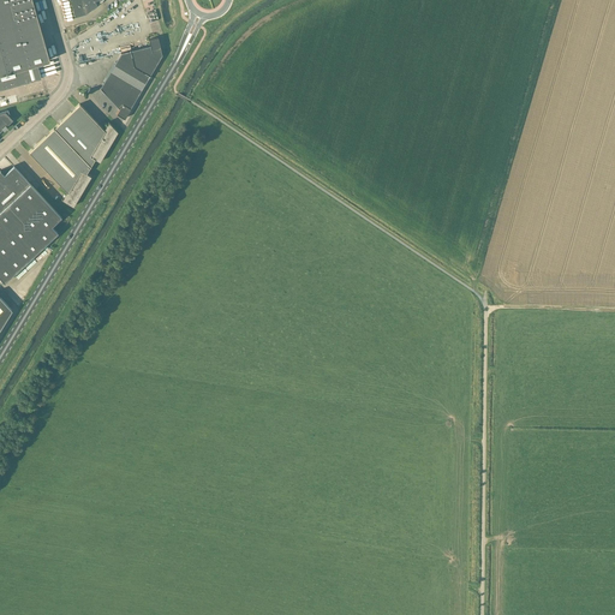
[(0,0),(0,89),(40,78),(36,64),(48,60),(31,0),(0,0)]
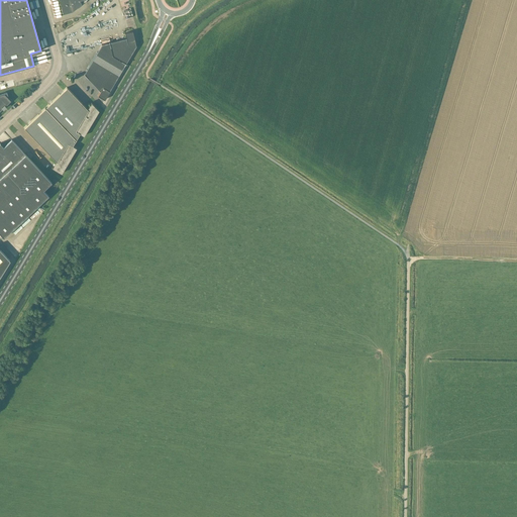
[(58,0),(63,14),(73,11),(86,0),(58,0)]
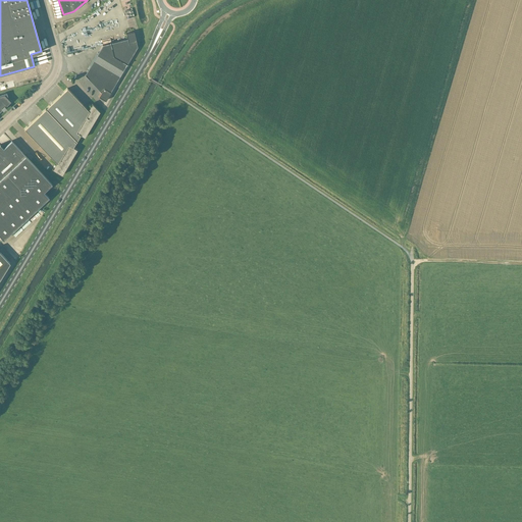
[(101,93),(98,97),(105,101),(110,92),(137,47),(136,42),(134,32),(125,34),(126,39),(104,45),(102,45),(85,74),(101,93)]
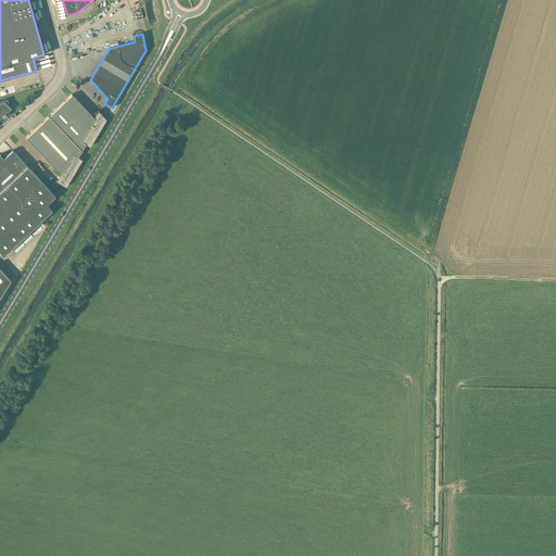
[(95,118),(72,95),(26,138),(61,175),(57,181),(66,187),(83,160),(77,156),(86,143),(90,147),(106,119),(98,111),(95,118)]
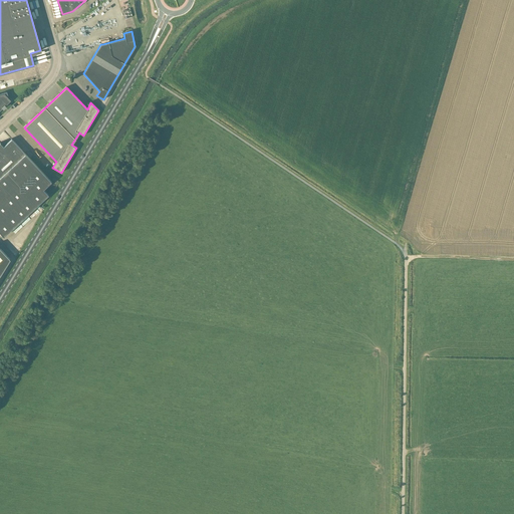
[(6,92),(0,93),(0,109),(10,100),(9,98),(7,95),(6,92)]
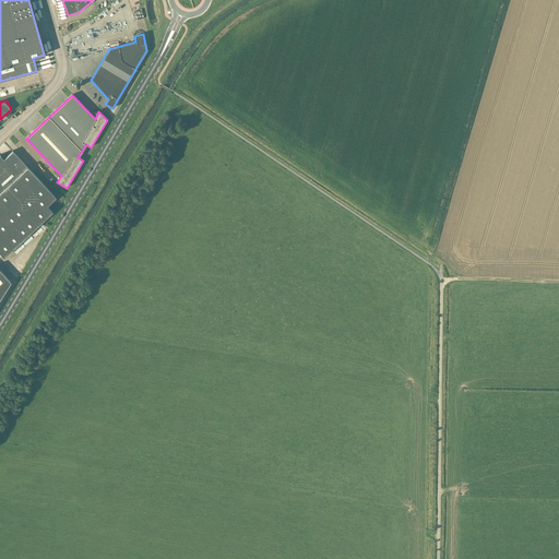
[(47,205),(56,197),(12,151),(3,158),(0,155),(0,252),(3,257),(52,211),(47,205)]
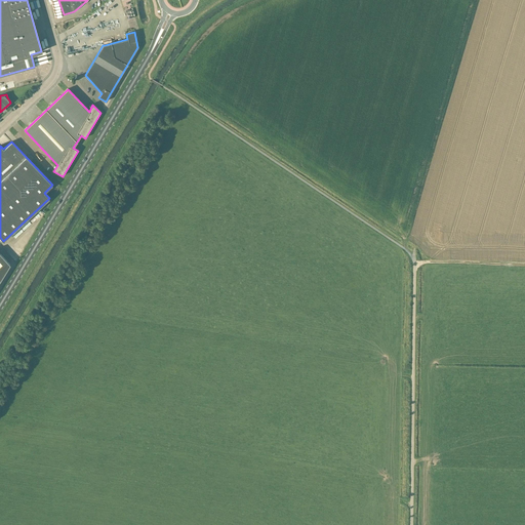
[(0,279),(9,265),(0,253),(0,279)]
